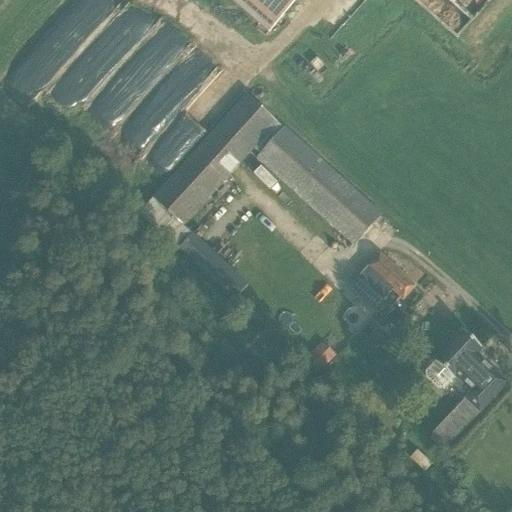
[(232,0),(270,33),(298,0),(232,0)]
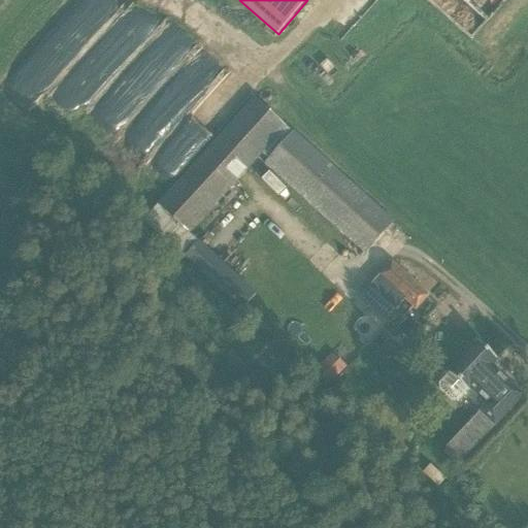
[(421,0),(448,28),(463,13),(450,0),(421,0)]
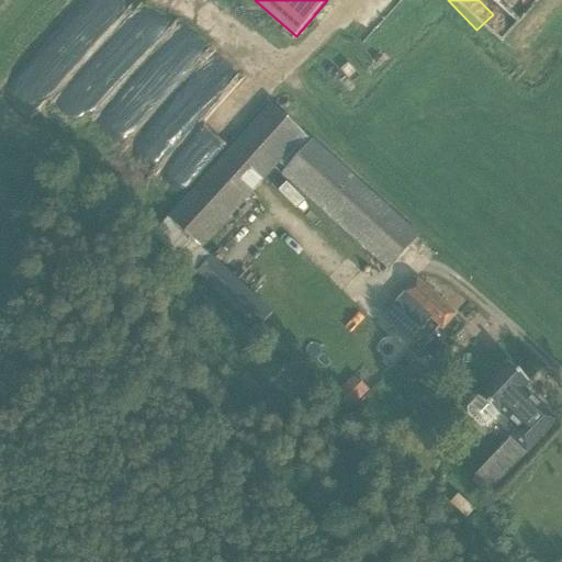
[(491,0),(502,9),(509,0),(491,0)]
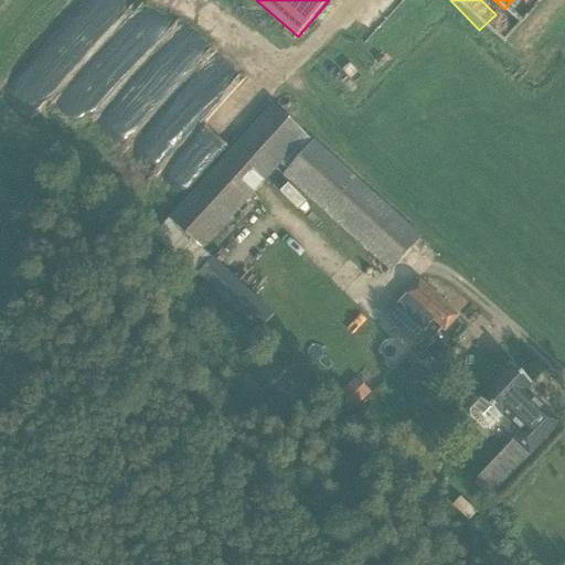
[(392,272),(422,238),(273,106),(170,220),(202,249),(281,161),(290,169),(284,174),(392,272)]
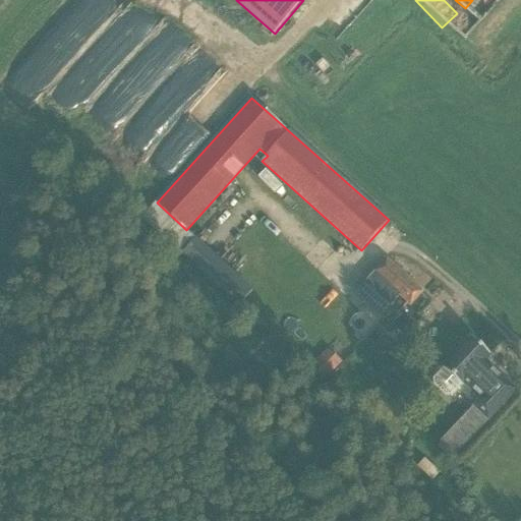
[(180,255),(195,238),(186,230),(157,203),(141,220),(180,255)]
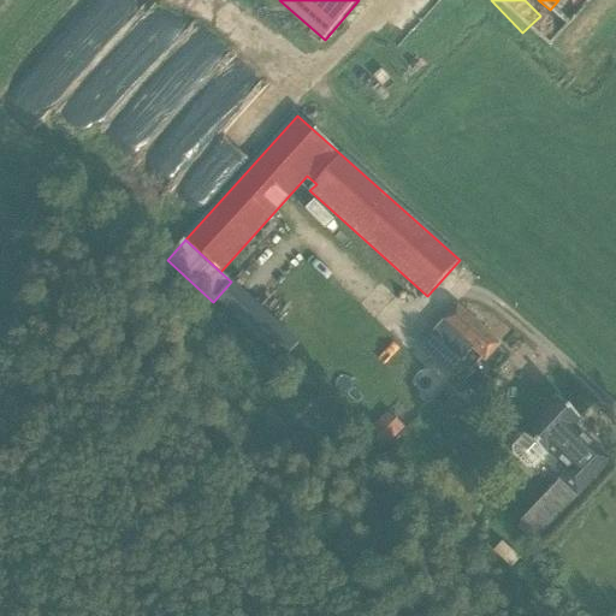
[(231,282),(213,302),(282,363),(300,344),(231,282)]
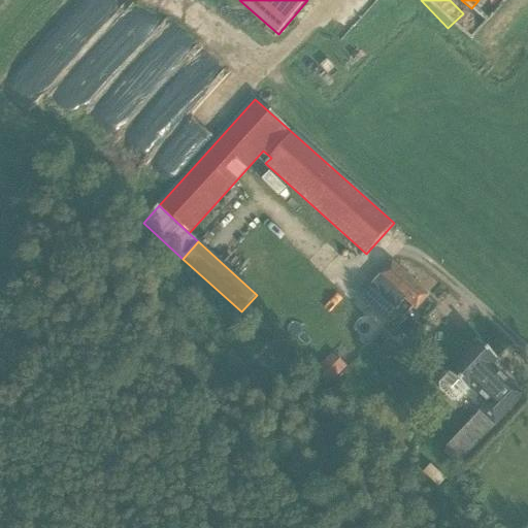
[(431,298),(392,262),(376,279),(377,281),(362,298),(373,308),(384,298),(396,309),(405,299),(419,311),(431,298)]
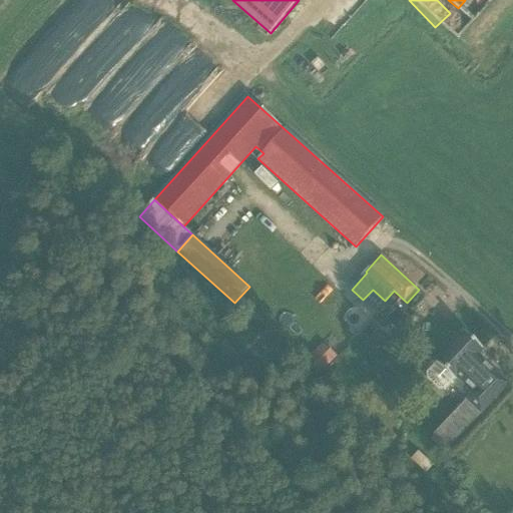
[(465,333),(436,363),(437,364),(428,374),(429,380),(440,389),(446,390),(455,380),(456,380),(460,375),(476,390),(433,436),(448,450),(509,385),(478,356),(484,350),(465,333)]
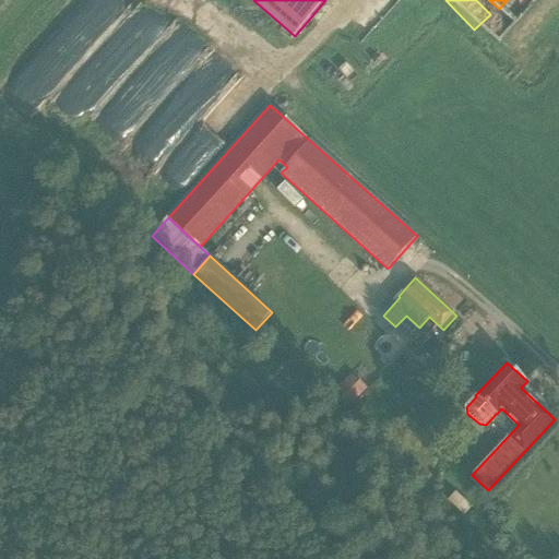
[(361,393),(348,381),(335,395),(347,407),(361,393)]
